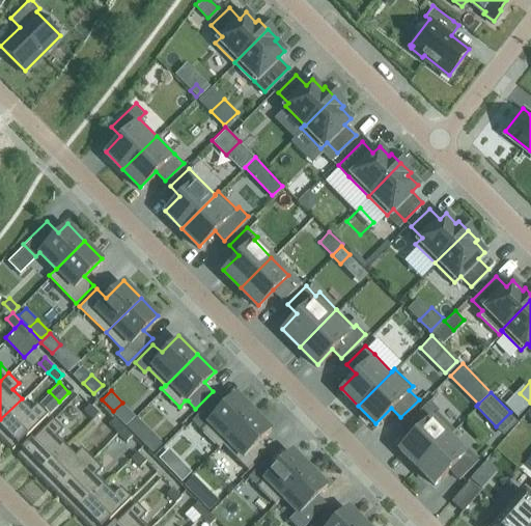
[(210,402),(192,419),(200,427),(219,446),(222,443),(221,442),(253,411),(235,393),(218,411),(210,402)]
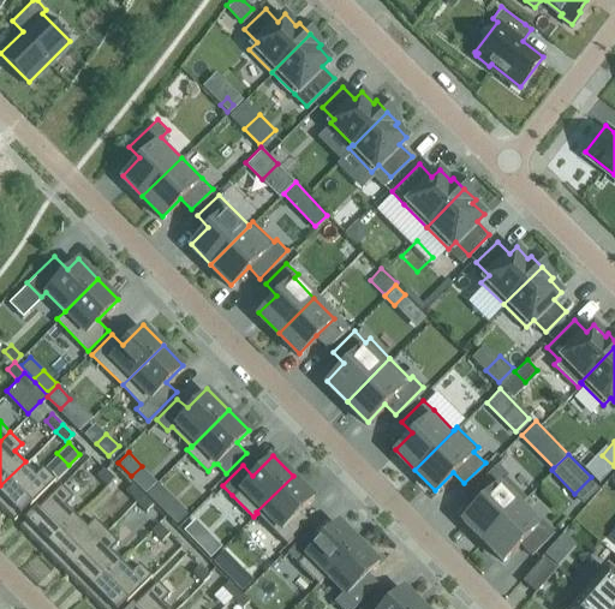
[(25,461),(0,485),(0,503),(15,518),(55,477),(43,464),(36,471),(25,461)]
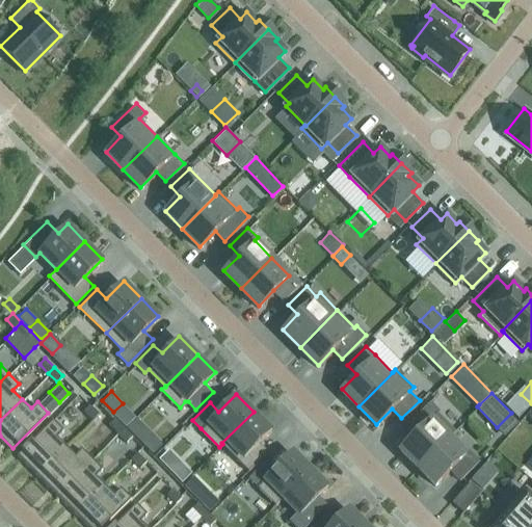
[(416,432),(400,448),(418,466),(448,436),(449,437),(455,429),(437,412),(440,410),(430,399),(406,423),(416,432)]
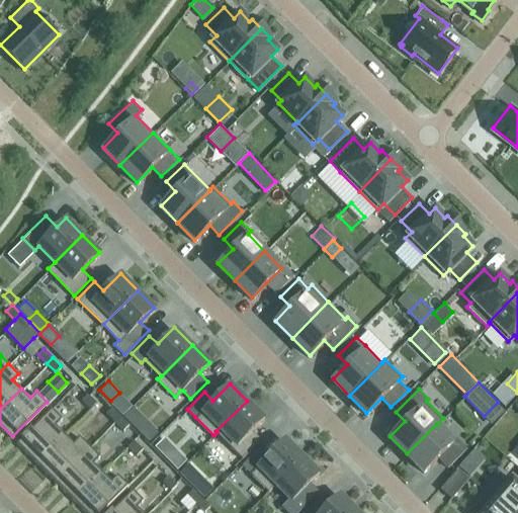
[(87,392),(81,398),(90,407),(96,401),(87,392)]
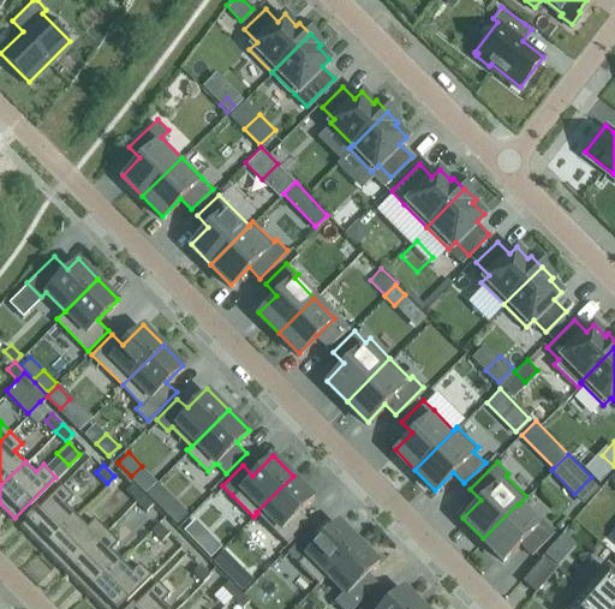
[(293,476),(256,512),(257,513),(287,543),(310,520),(299,509),(314,495),(293,476)]
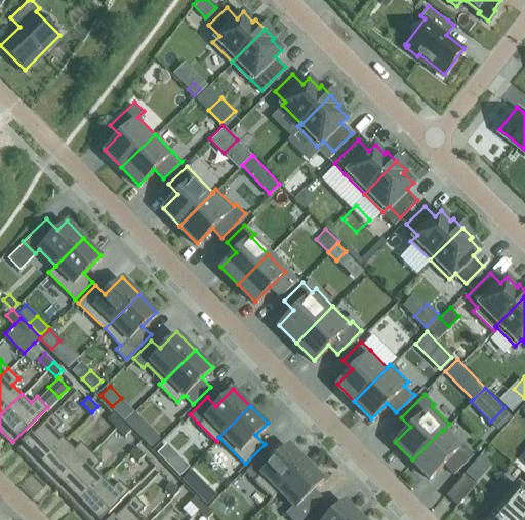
[(113,410),(108,416),(116,426),(122,420),(113,410)]
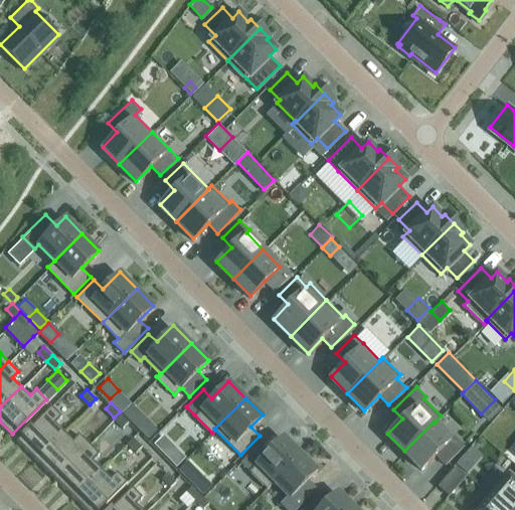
[(51,403),(16,439),(35,458),(64,430),(55,420),(61,414),(51,403)]
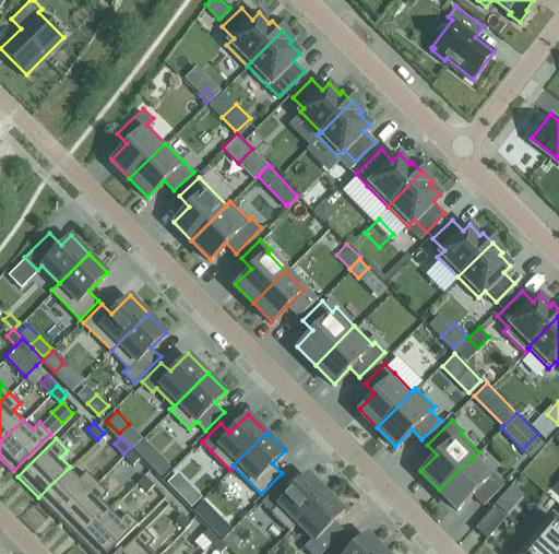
[(130,447),(123,454),(133,462),(140,457),(130,447)]
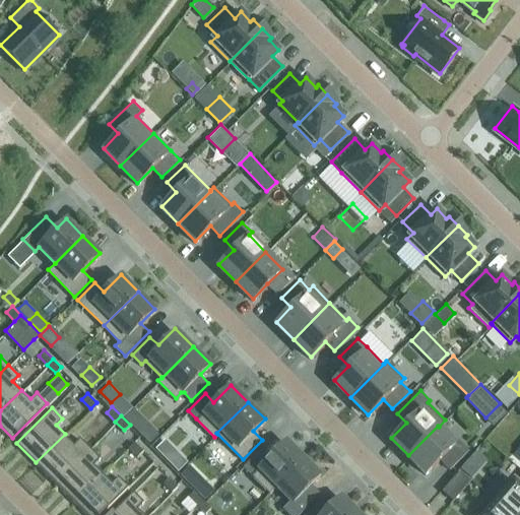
[(146,421),(137,430),(150,442),(158,434),(146,421)]
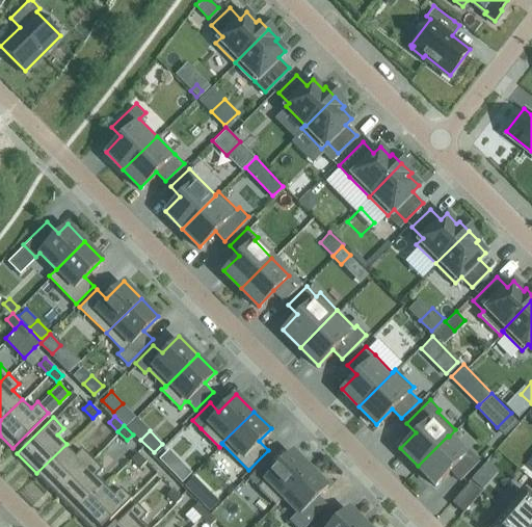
[(448,436),(418,466),(435,483),(450,468),(459,477),(478,459),(469,449),(464,453),(449,437),(448,436)]
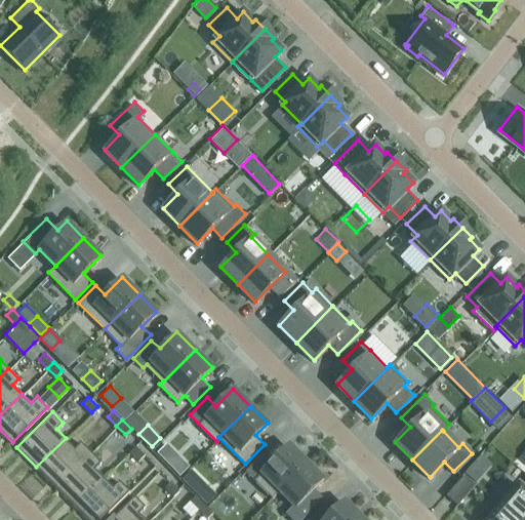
[(66,438),(36,467),(55,486),(90,450),(81,441),(74,447),(66,438)]
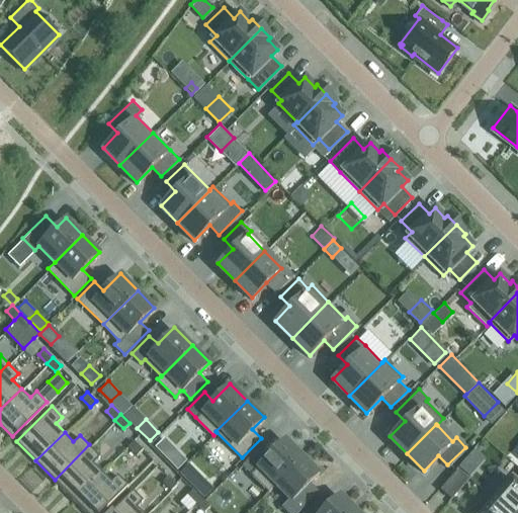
[(155,445),(164,454),(173,445),(164,436),(155,445)]
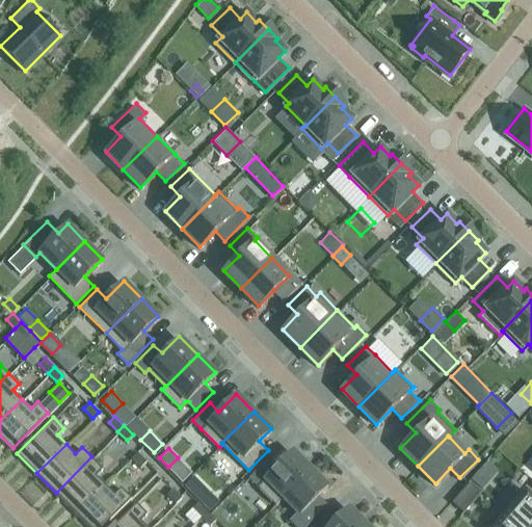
[(137,450),(131,456),(140,466),(147,459),(137,450)]
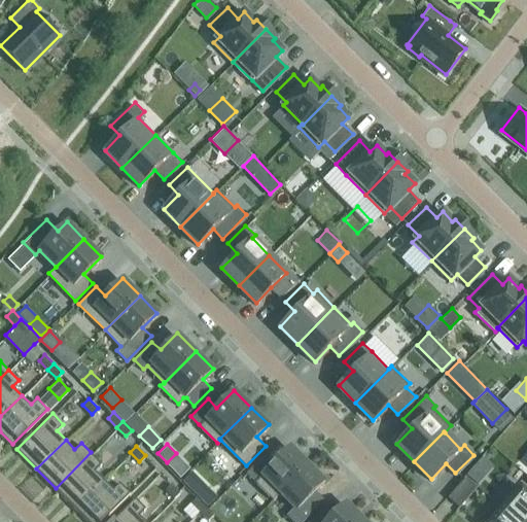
[(264,454),(246,472),(254,481),(273,498),(275,496),(275,495),(279,491),(307,463),(289,446),(272,462),(264,454)]
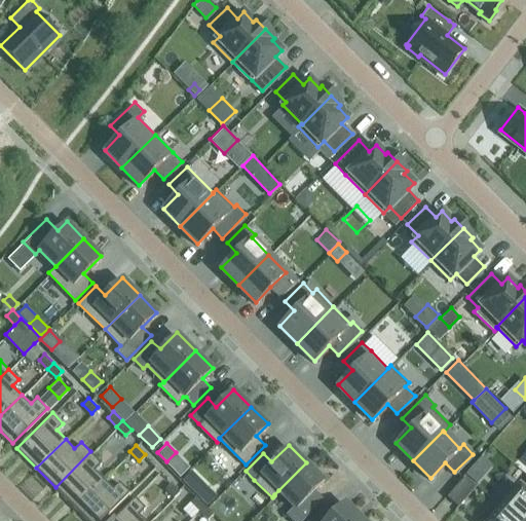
[(90,451),(55,487),(75,507),(104,477),(95,469),(101,461),(90,451)]
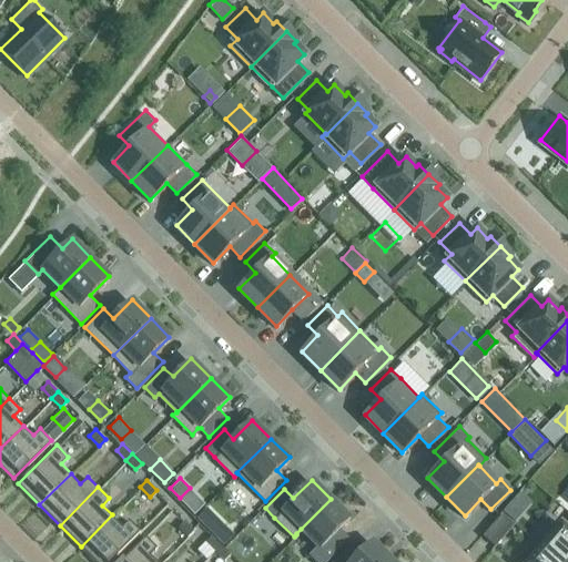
[(231,517),(243,507),(227,487),(215,496),(231,517)]
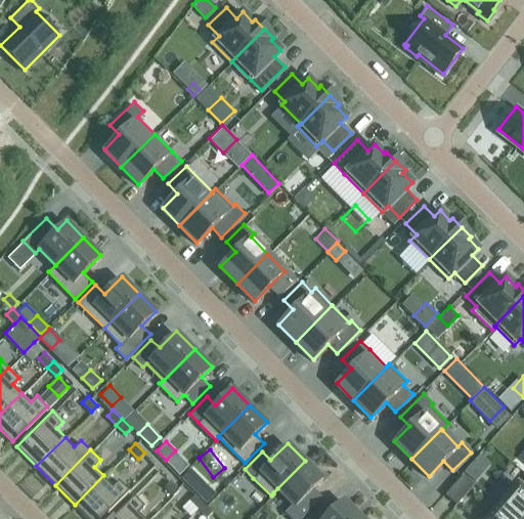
[(475,478),(483,469),(472,459),(464,468),(475,478)]
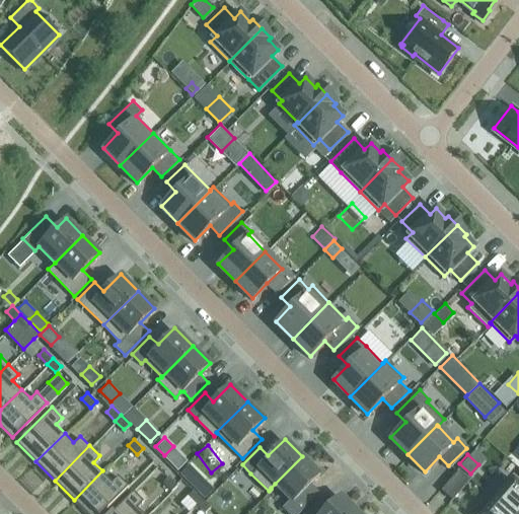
[(302,456),(275,484),(289,498),(282,506),(290,513),(295,513),(319,491),(310,482),(319,473),(302,456)]
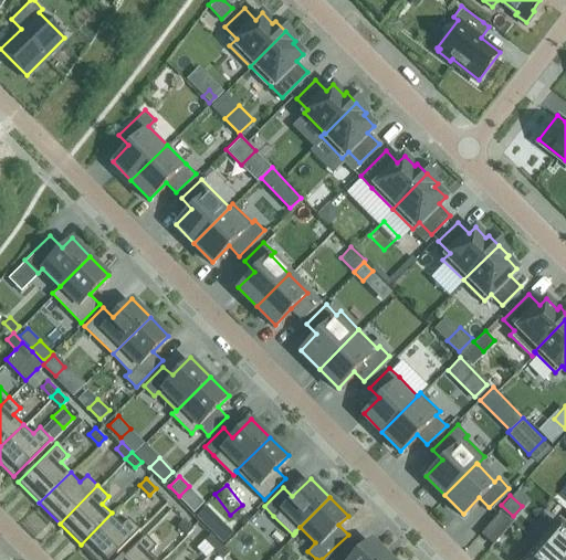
[(500,511),(482,531),(493,541),(511,520),(500,511)]
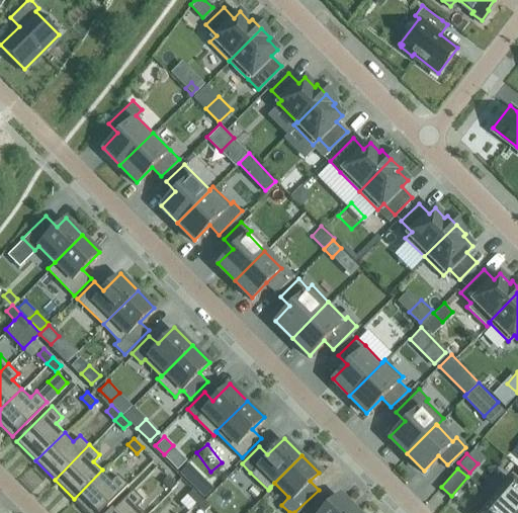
[(102,469),(74,499),(87,512),(97,512),(127,484),(117,473),(111,479),(102,469)]
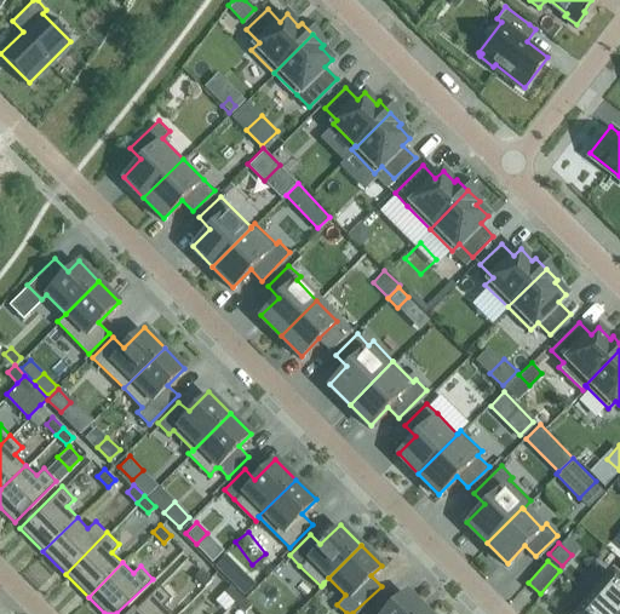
[(584,586),(584,587),(614,613),(619,613),(619,568),(616,573),(604,563),(584,586)]
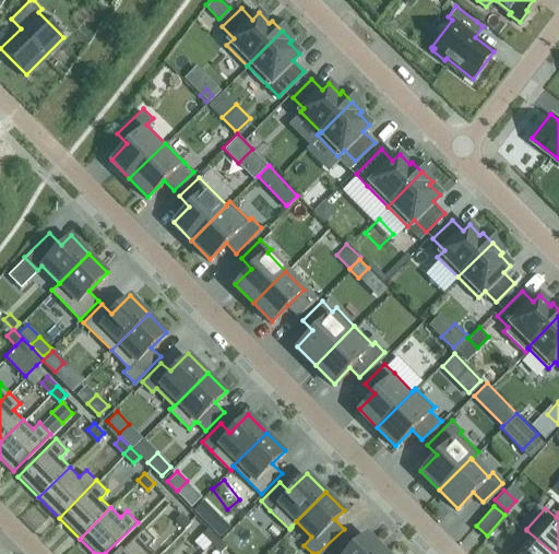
[(181,511),(175,518),(185,527),(191,520),(181,511)]
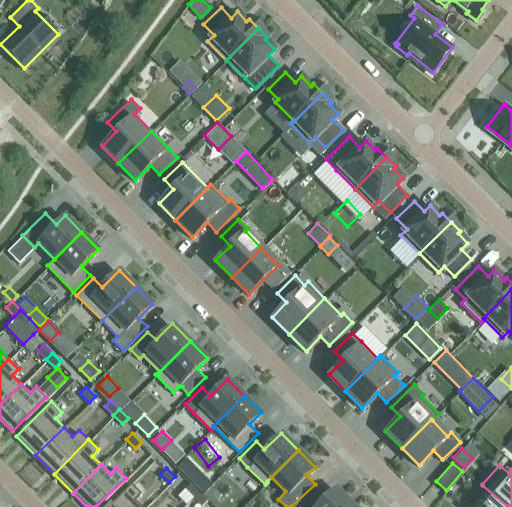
[(200,469),(190,479),(201,490),(211,480),(200,469)]
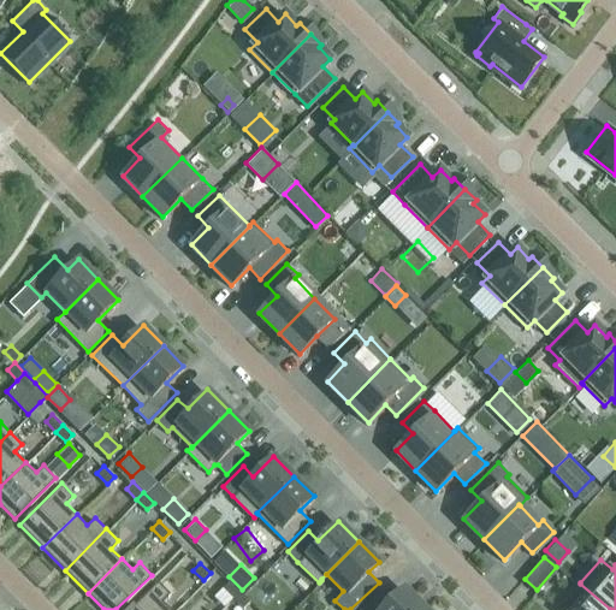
[(230,579),(223,586),(232,596),(240,590),(230,579)]
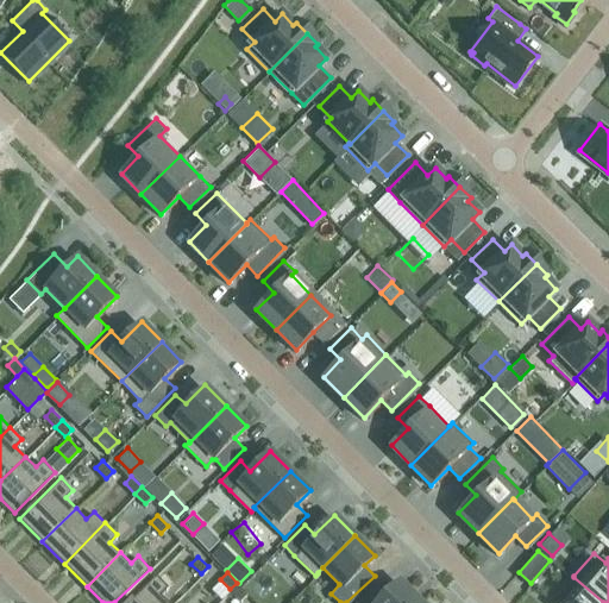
[(570,572),(547,597),(553,602),(603,602),(573,577),(573,576),(570,572)]
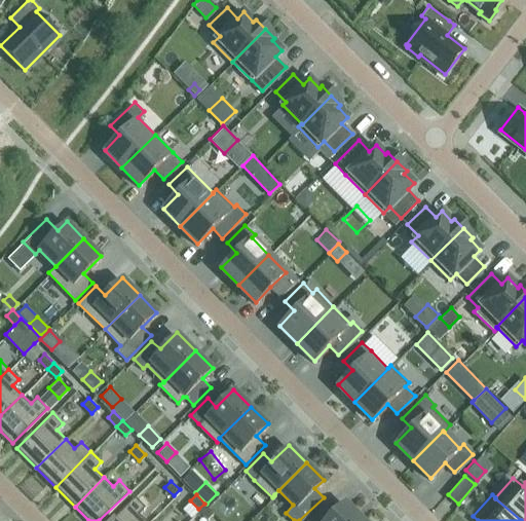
[(135,495),(108,520),(147,520),(139,513),(145,507),(135,495)]
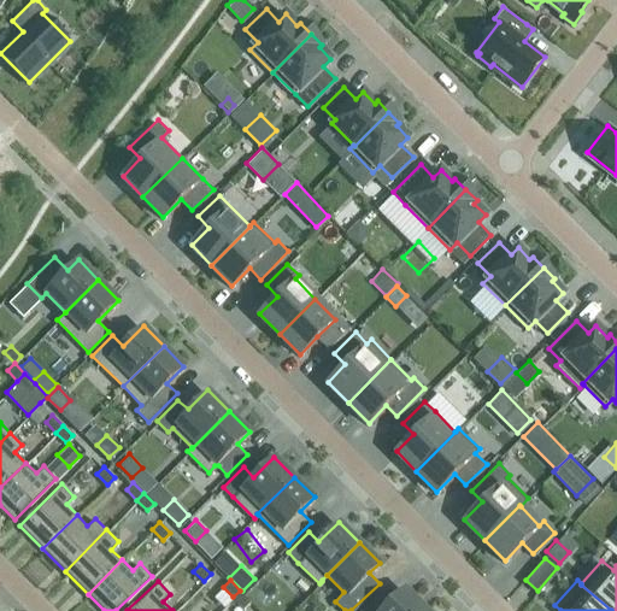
[(374,598),(359,610),(421,610),(424,607),(405,587),(385,607),(374,598)]
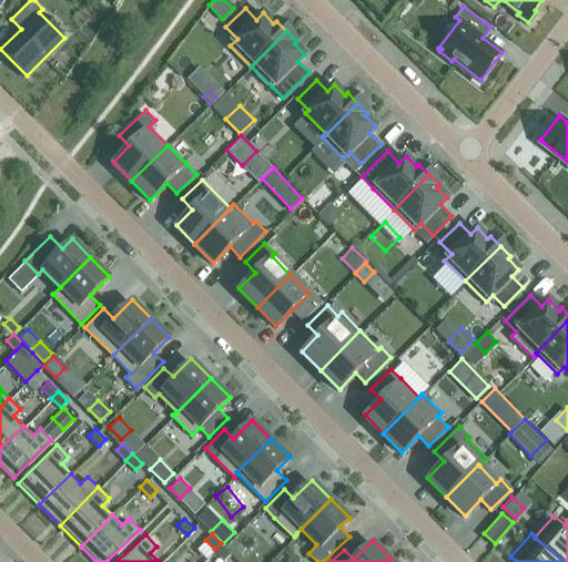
[(221,543),(214,549),(224,559),(231,552),(221,543)]
